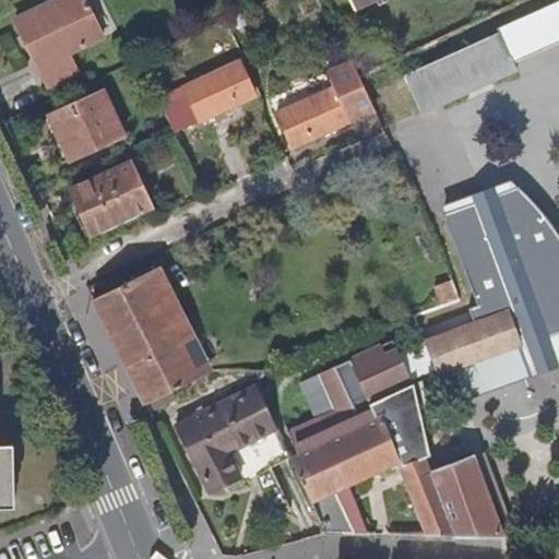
[(69,57),(103,39),(83,0),(62,0),(15,23),(48,88),(78,74),(69,57)]
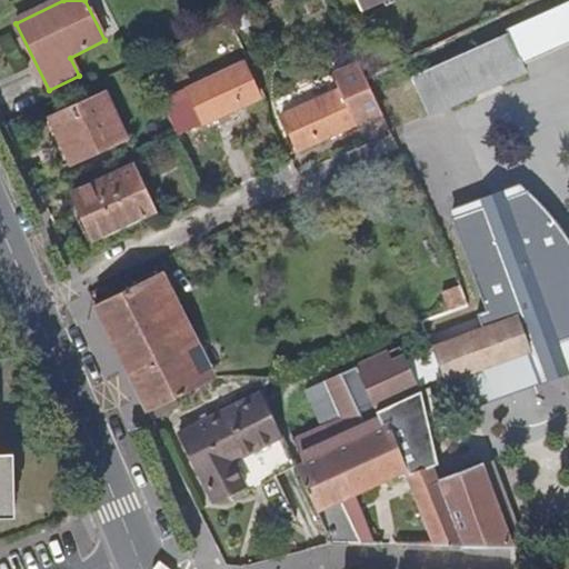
[(356,0),(361,11),(385,0),(356,0)]
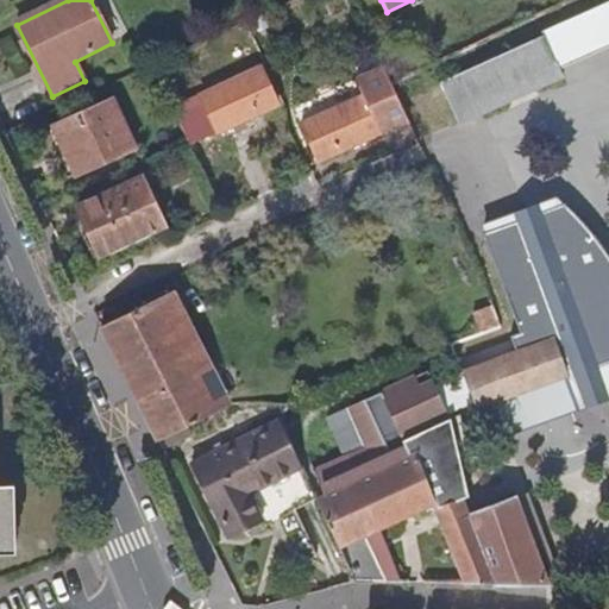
[(608,0),(541,32),(544,37),(558,69),(608,45),(608,0)]
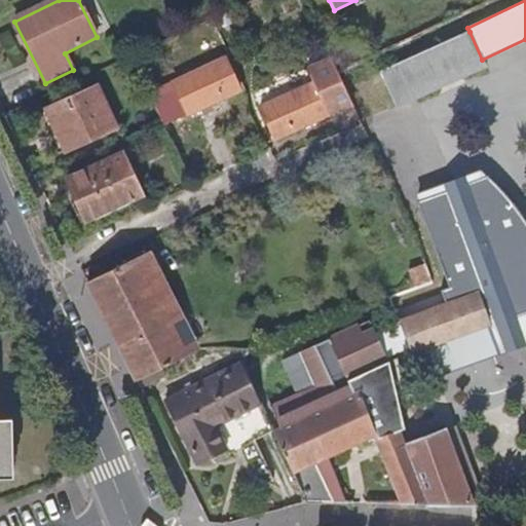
[(396,108),(486,67),(482,60),(470,32),(380,73),(396,108)]
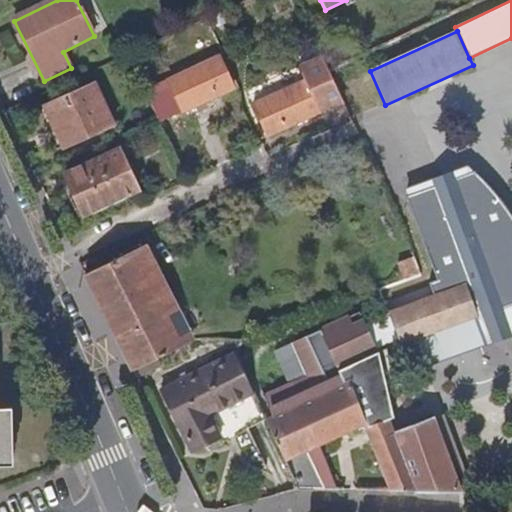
[(254,103),(268,135),(342,101),(329,71),(322,56),(299,67),(305,81),(254,103)]
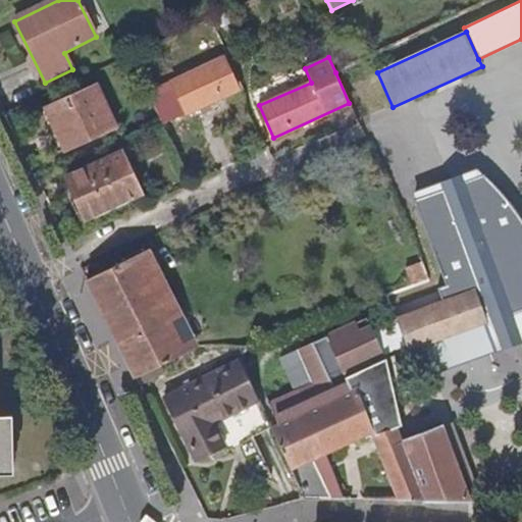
[(148,94),(162,122),(163,125),(239,91),(223,59),(148,94)]
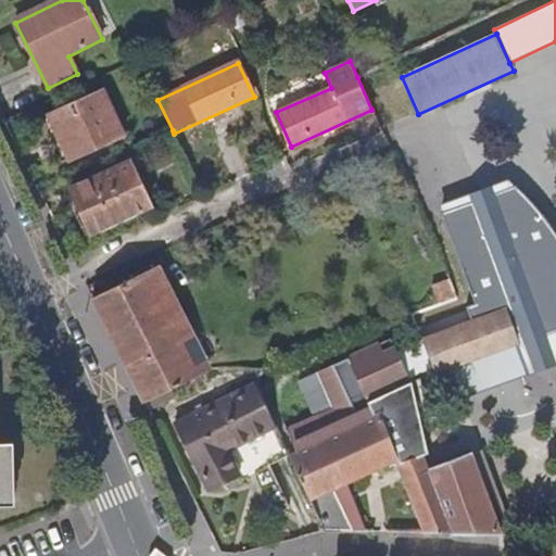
[(72,162),(125,137),(103,91),(51,116),(72,162)]
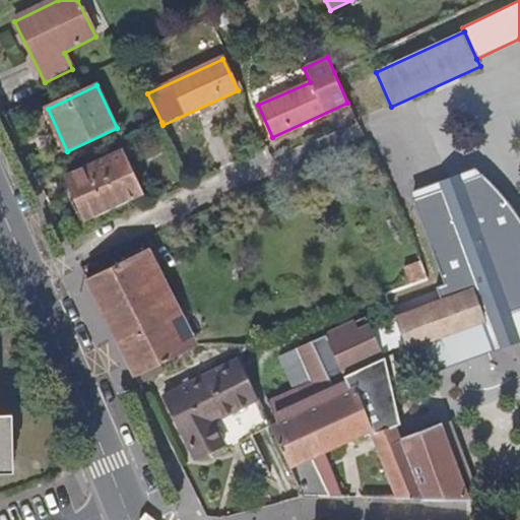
[(85,220),(140,196),(120,153),(66,179),(85,220)]
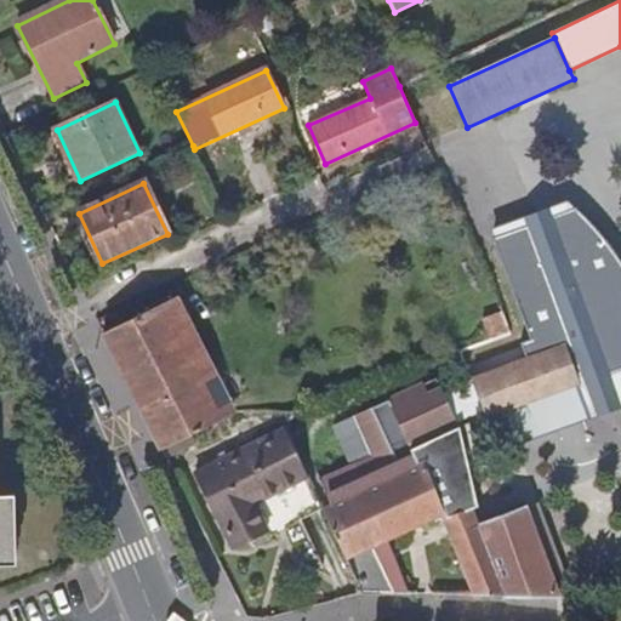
[(528,359),(564,345),(580,386),(592,420),(620,409),(620,371),(620,370),(620,369),(620,262),(609,244),(587,220),(568,200),(490,229),(533,341),(523,345),(528,359)]
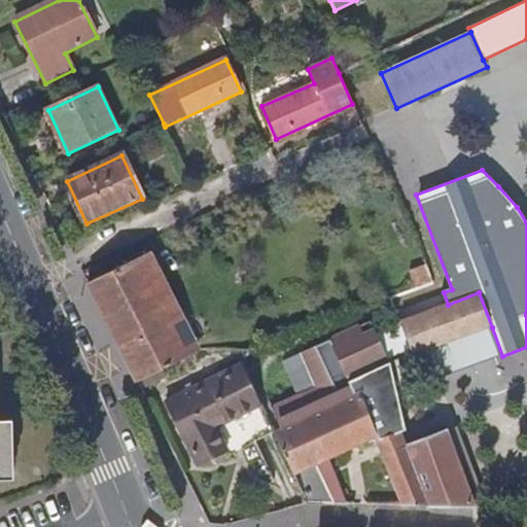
[(89,284),(138,382),(163,371),(200,352),(149,253),(89,284)]
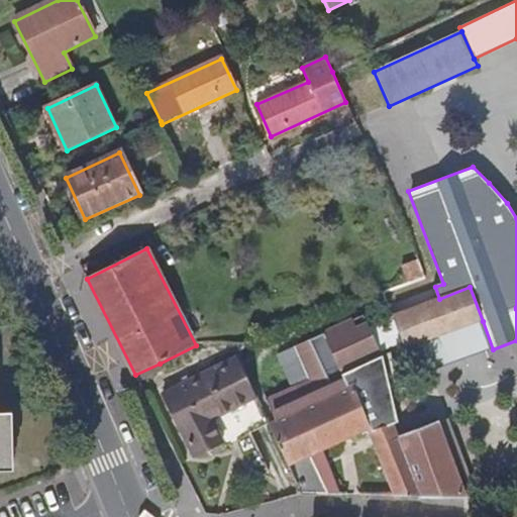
[(401,267),(406,283),(425,276),(419,262),(401,267)]
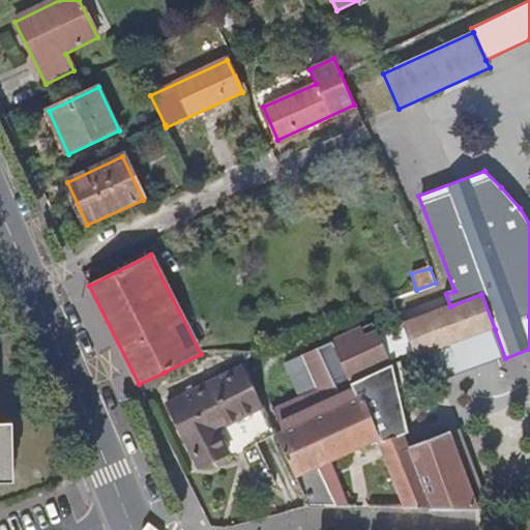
[(495,329),(481,294),(450,306),(403,324),(416,358),(420,357),(489,331),(495,329)]
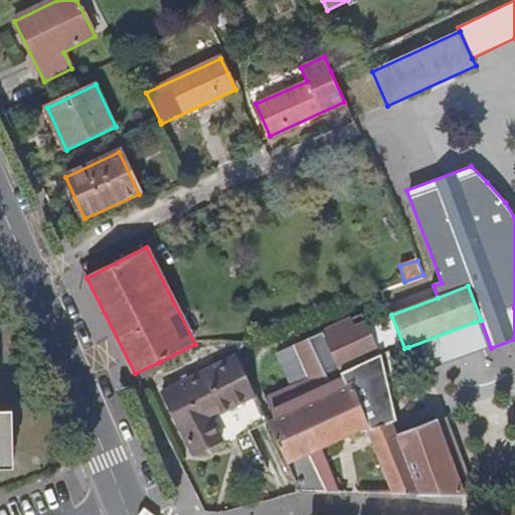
[(295,348),(352,322),(350,318),(293,344),(295,348)]
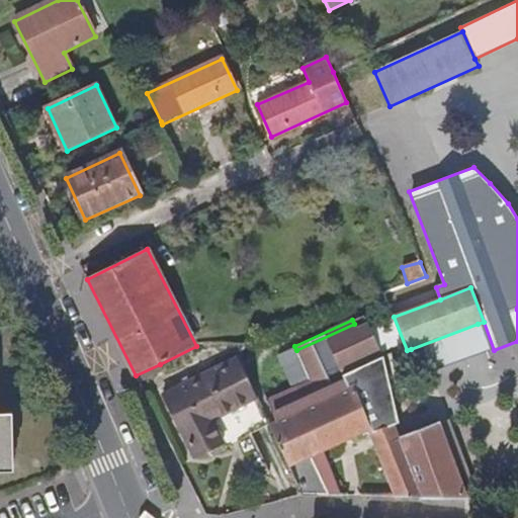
[(367,432),(396,499),(466,500),(437,423),(406,435),(400,437),(397,430),(394,424),(373,377),(334,394),(331,395),(322,372),(366,351),(356,329),(354,324),(296,350),(310,379),(319,401),(269,424),(298,489),(321,481),(311,457),(367,432)]
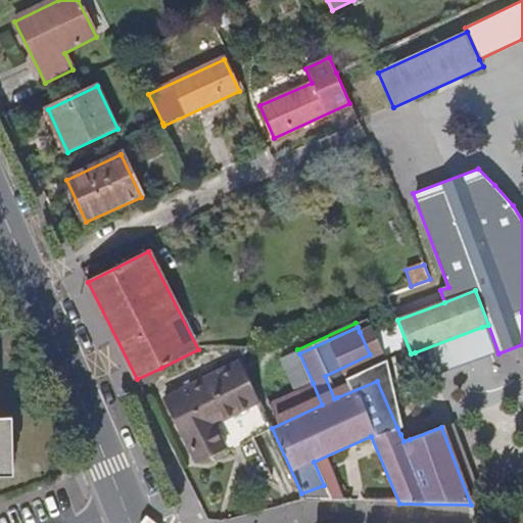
[(370,327),(360,332),(370,354),(325,376),(334,398),(337,397),(328,378),(341,372),(344,380),(381,363),(386,361),(370,327)]
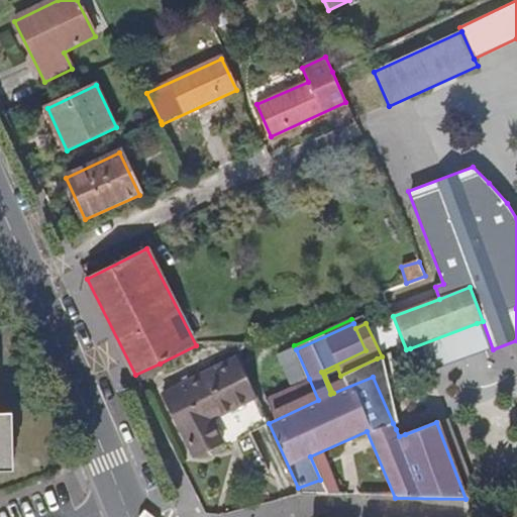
[(488,351),(477,323),(410,348),(421,377),(488,351)]
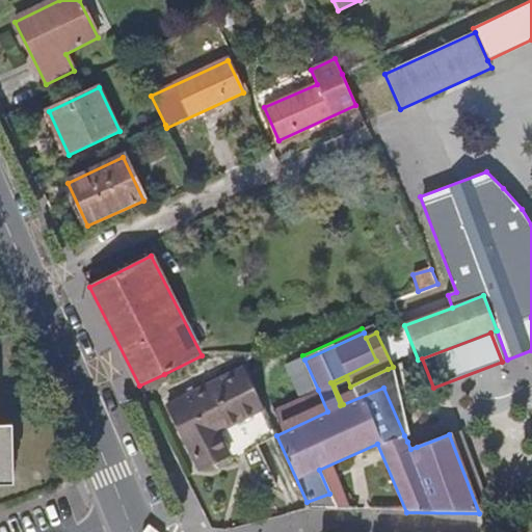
[(383,388),(392,383),(394,390),(404,388),(397,365),(393,367),(388,369),(350,387),(347,378),(334,384),(343,404),(383,388)]
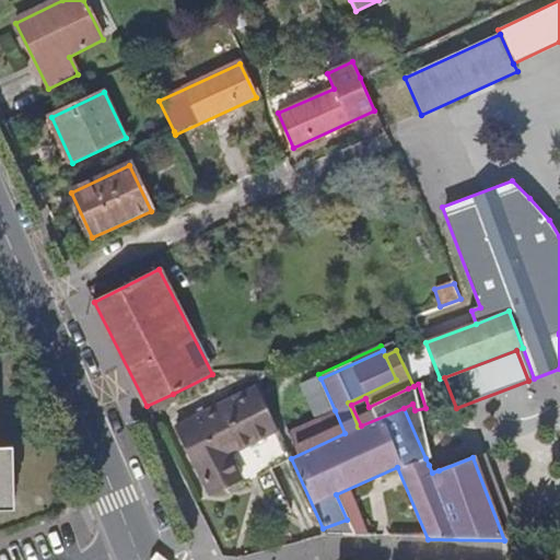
[(278,432),(257,387),(176,428),(210,497),(242,480),(230,456),(278,432)]
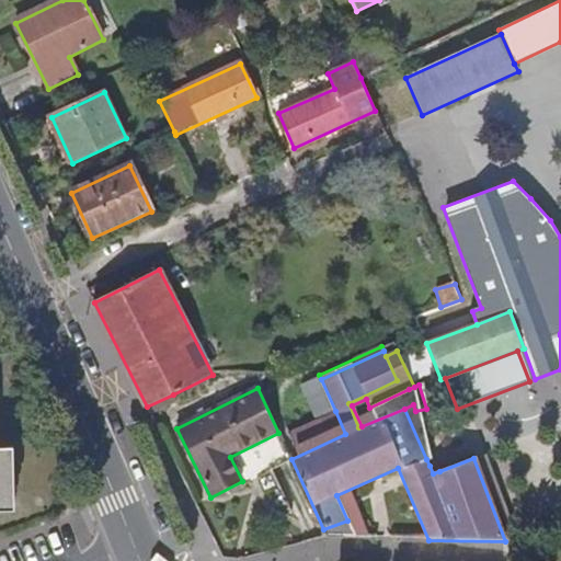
[(147,407),(151,418),(178,404),(173,395),(147,407)]
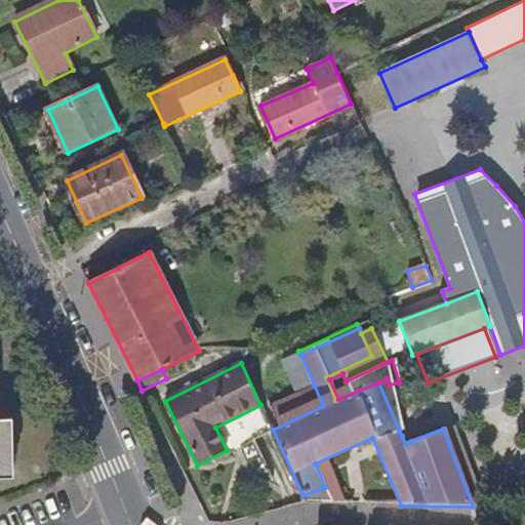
[(389,385),(387,378),(378,382),(399,430),(403,428),(389,385)]
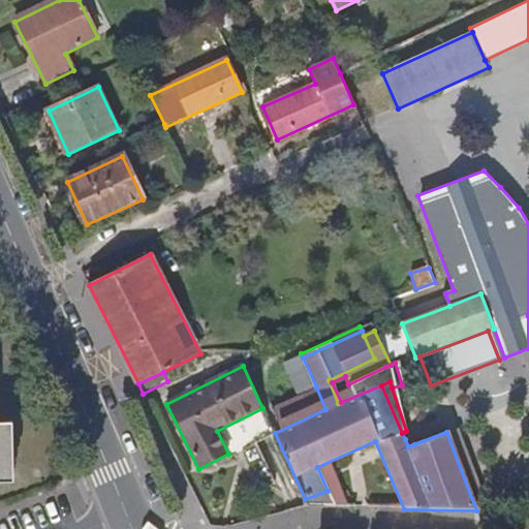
[(325,409),(316,387),(265,411),(275,433),(325,409)]
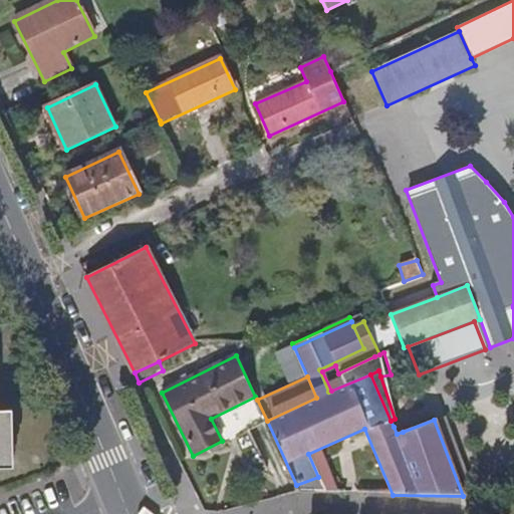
[(463,496),(472,496),(475,496),(445,415),(434,420),(463,496)]
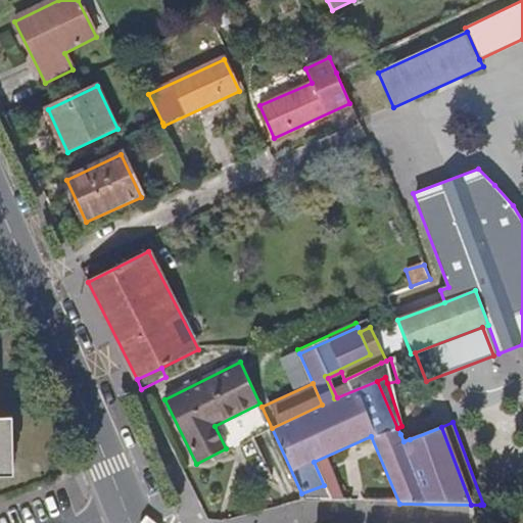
[(301,493),(306,504),(331,504),(324,485),(301,493)]
